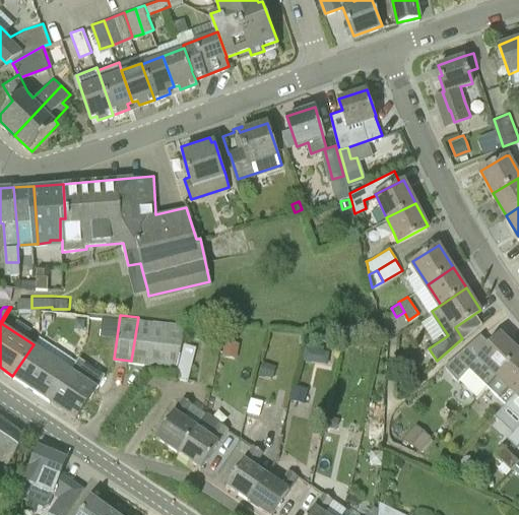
[(131,361),(177,367),(186,322),(138,317),(131,361)]
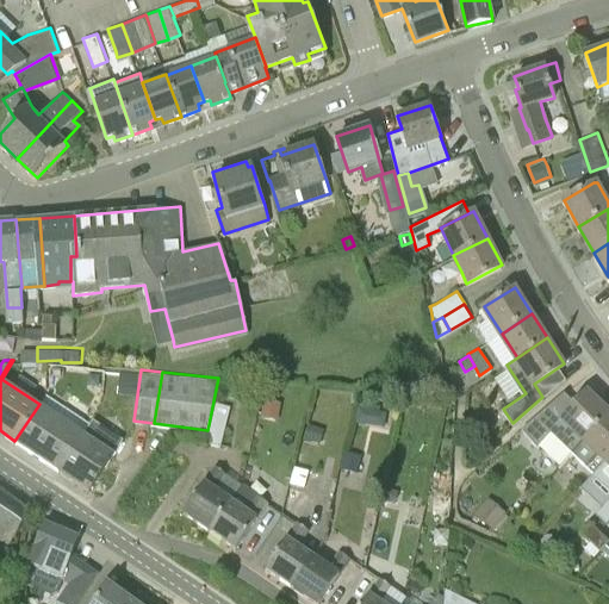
[(584,441),(608,413),(608,411),(586,391),(558,421),(545,409),(521,428),(536,444),(551,430),(572,450),(583,439),(584,441)]
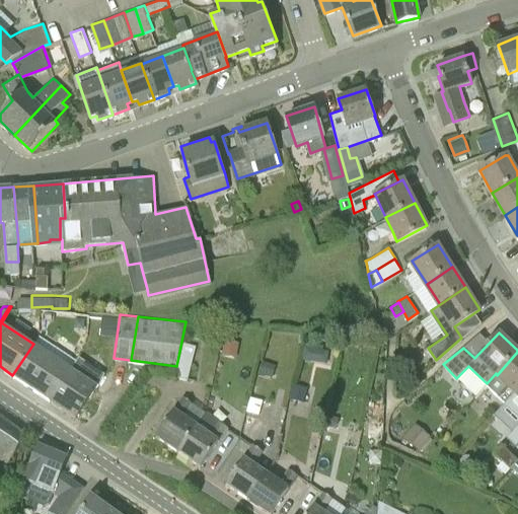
[(189,377),(197,344),(183,341),(175,374),(189,377)]
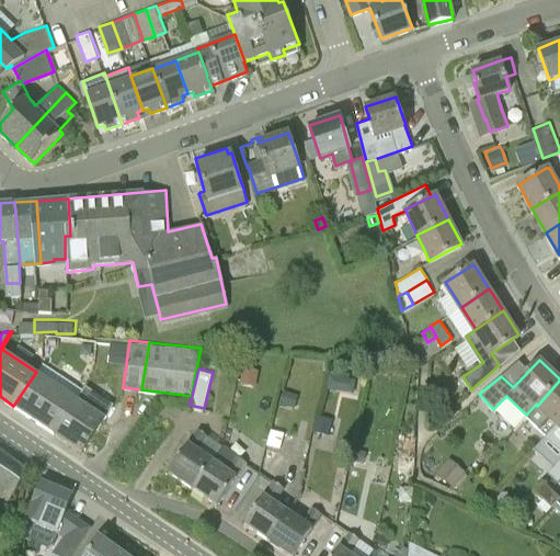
[(54,431),(75,396),(36,372),(13,406),(14,406),(54,431)]
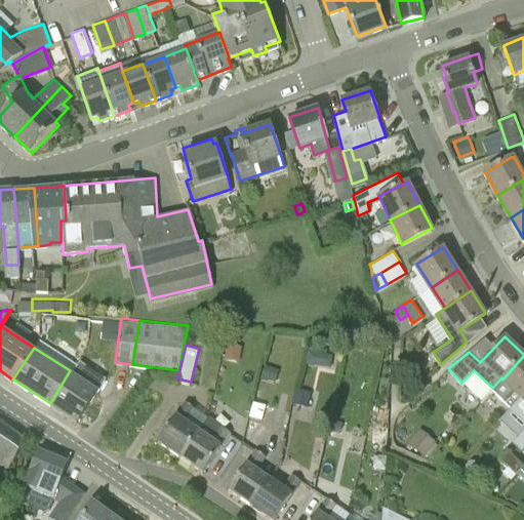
[(306,367),(311,368),(316,362),(317,356),(308,355),(306,367)]
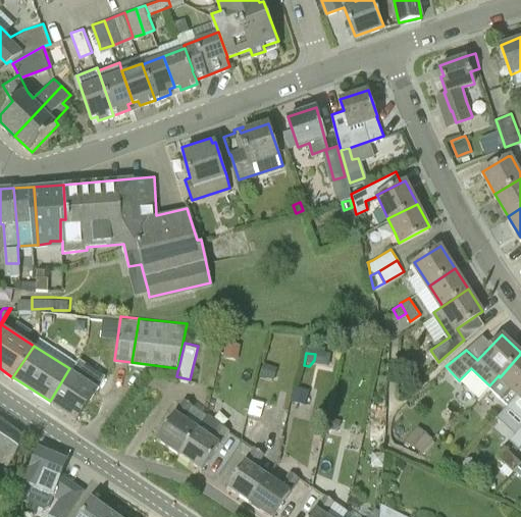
[(519,393),(520,391),(520,354),(500,377),(518,393),(519,393)]
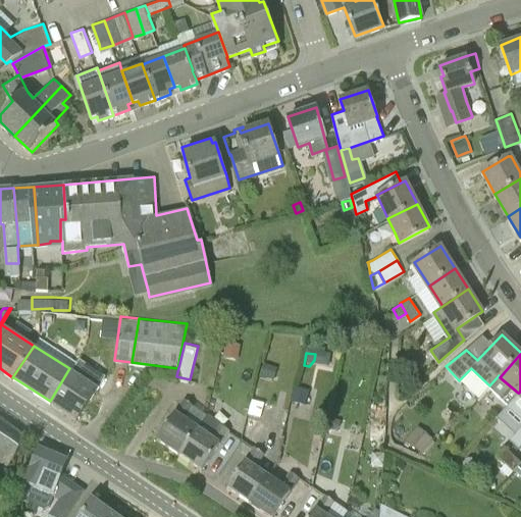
[(76,419),(105,374),(80,357),(71,370),(69,368),(50,401),(76,419)]
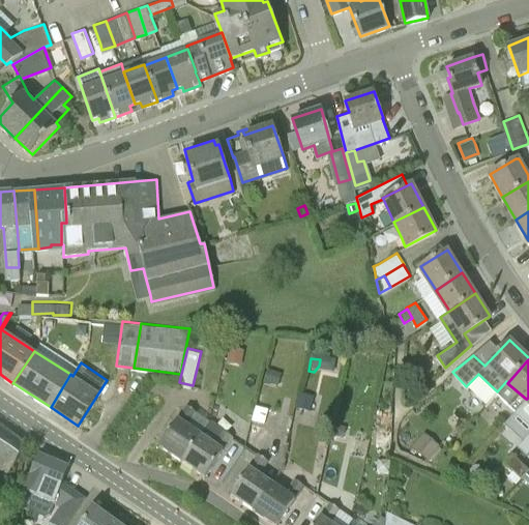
[(283,371),(268,366),(263,380),(277,384),(283,371)]
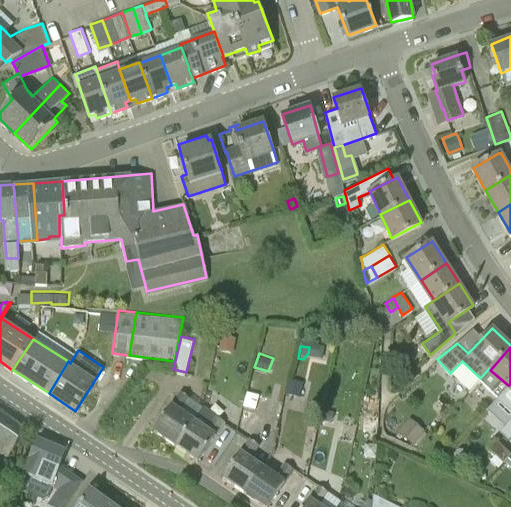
[(287,391),(300,395),(303,380),(291,377),(287,391)]
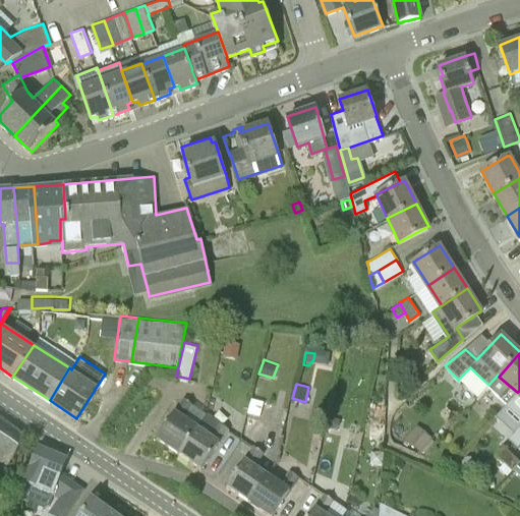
[(519,390),(518,392),(517,392),(507,402),(519,414),(519,426),(511,438),(517,444),(519,441),(519,390)]
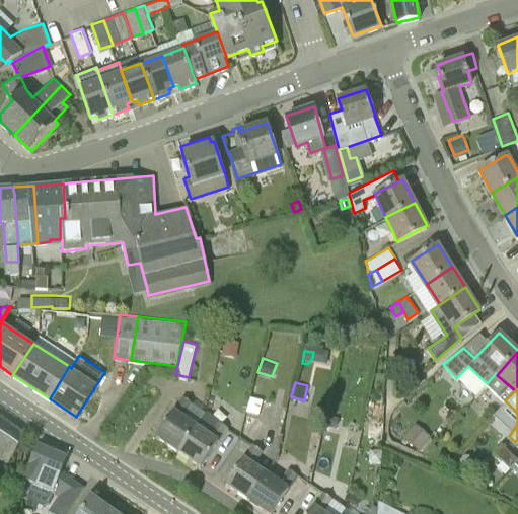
[(178,450),(198,422),(185,413),(194,400),(185,393),(156,435),(178,450)]
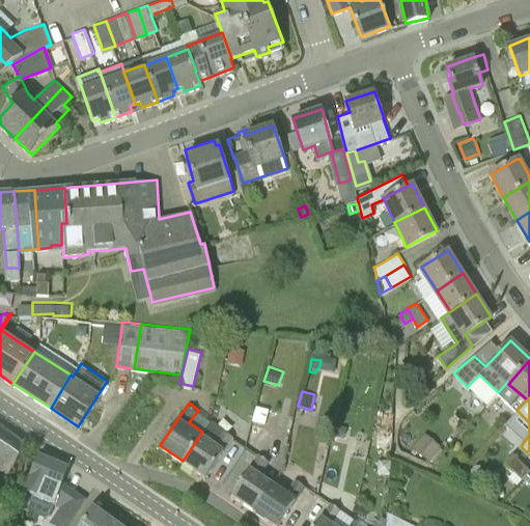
[(266,422),(270,407),(256,405),(252,419),(266,422)]
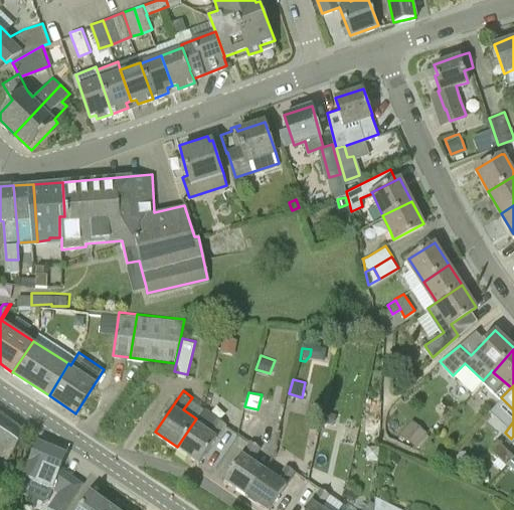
[(364,404),(361,420),(374,422),(377,406),(364,404)]
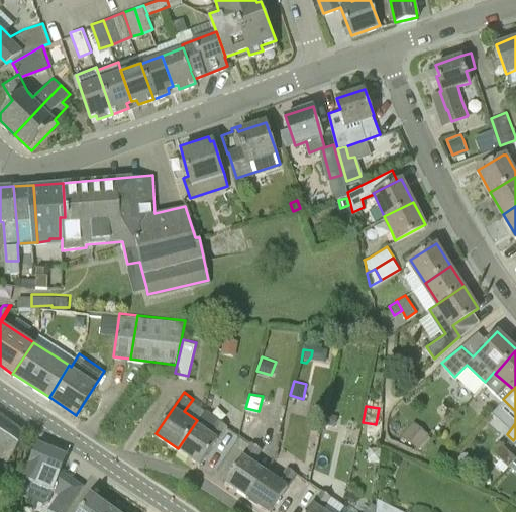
[(326,411),(323,422),(331,424),(336,421),(337,414),(326,411)]
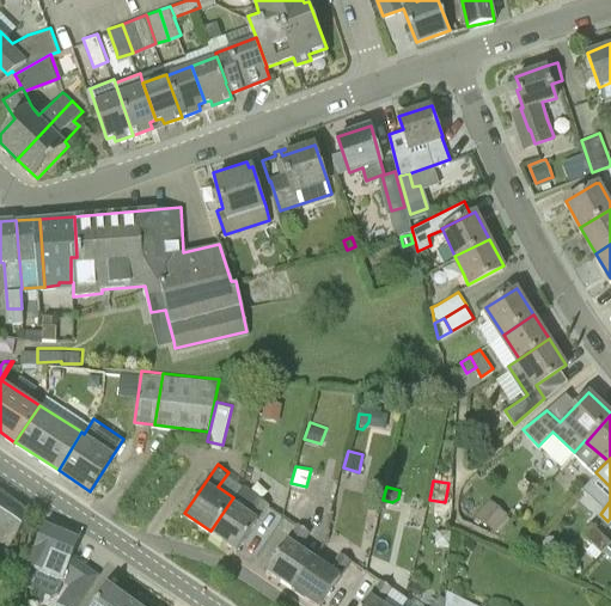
[(237,549),(269,501),(258,494),(249,508),(233,497),(211,531),(237,549)]
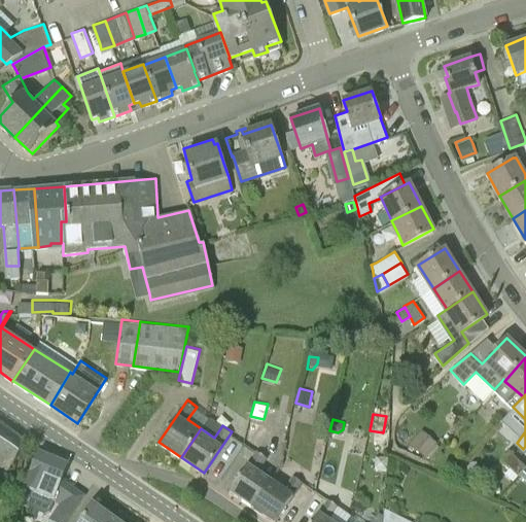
[(25,443),(0,426),(0,465),(6,470),(12,460),(25,443)]
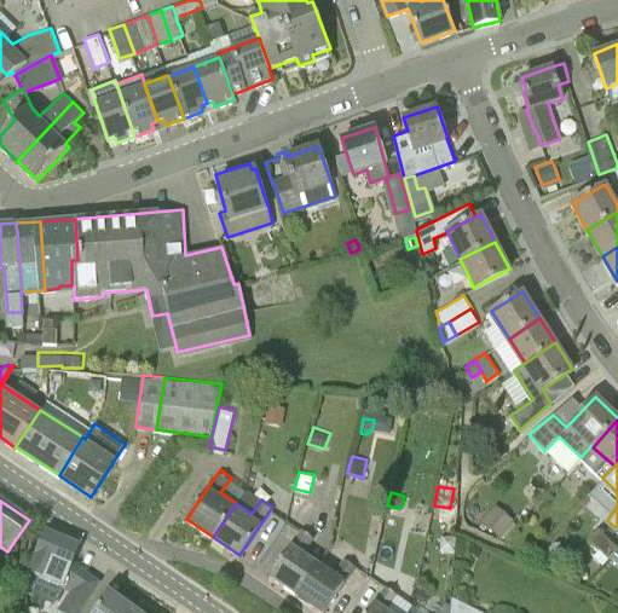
[(513,519),(495,503),(481,520),(500,535),(513,519)]
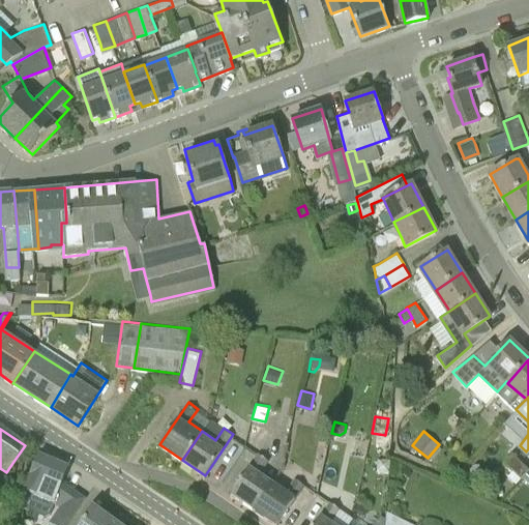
[(255,509),(274,480),(260,470),(268,458),(259,451),(231,493),(255,509)]
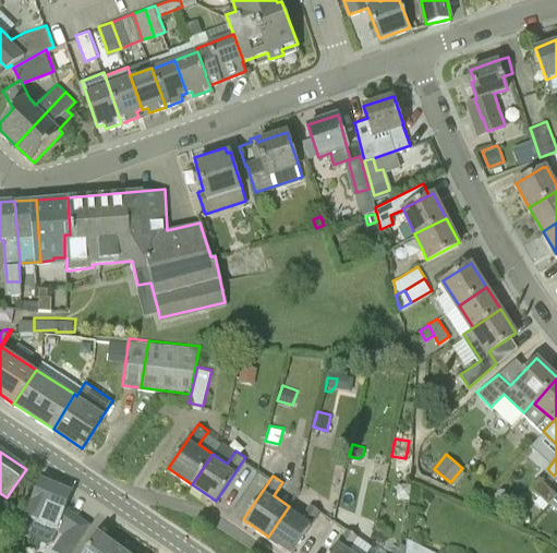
[(67,505),(72,492),(40,478),(32,499),(25,514),(62,531),(51,548),(58,552),(69,552),(79,540),(91,521),(67,505)]
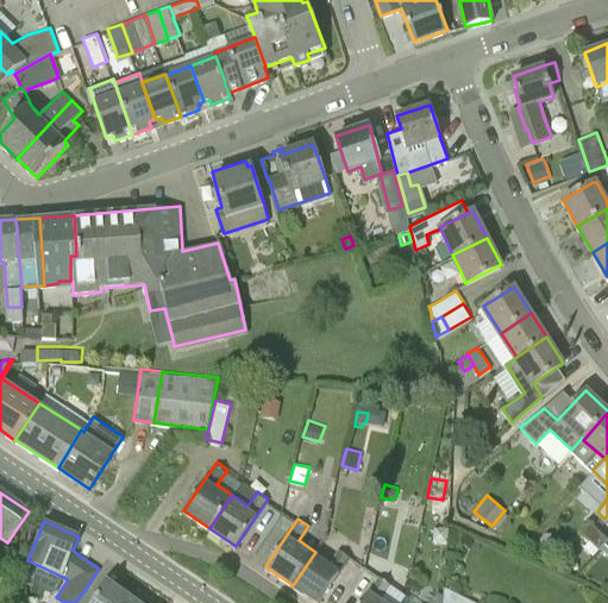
[(599,547),(606,538),(589,522),(581,532),(599,547)]
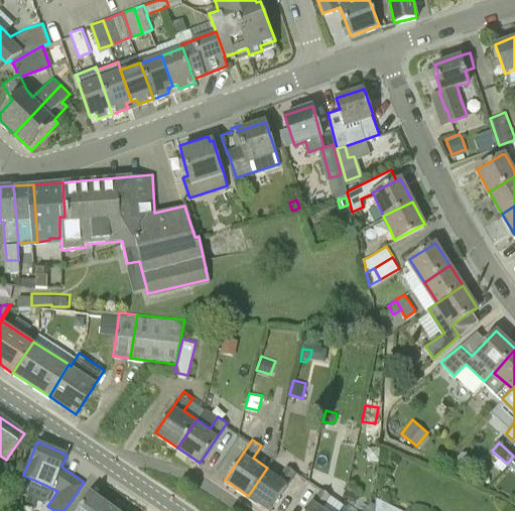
[(431,460),(439,467),(441,464),(446,458),(448,456),(440,449),(431,460)]
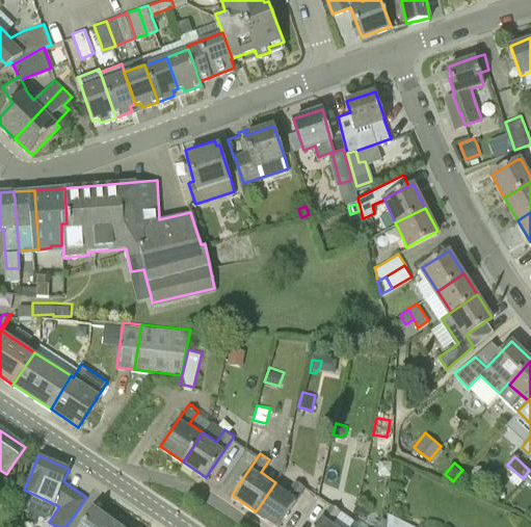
[(277,526),(306,485),(296,478),(288,491),(275,482),(256,511),(277,526)]
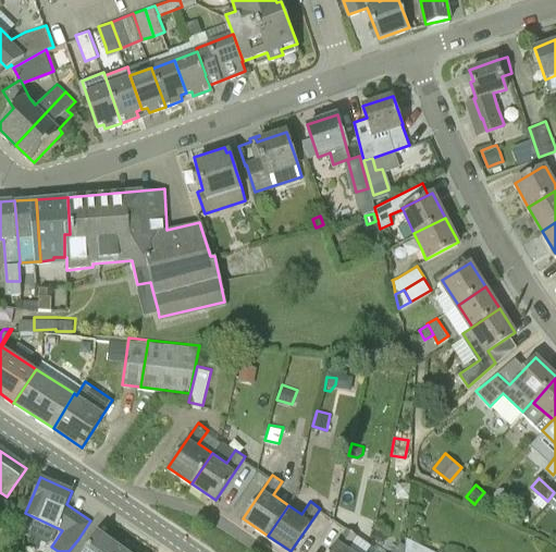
[(354,551),(347,548),(358,532),(347,526),(330,551),(354,551)]
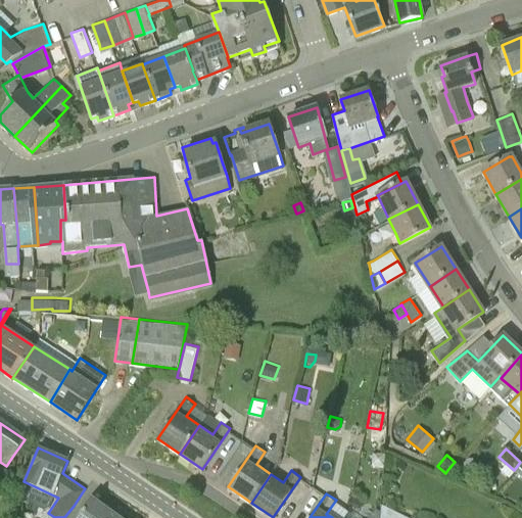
[(114,517),(115,516),(92,500),(81,516),(79,517),(114,517)]
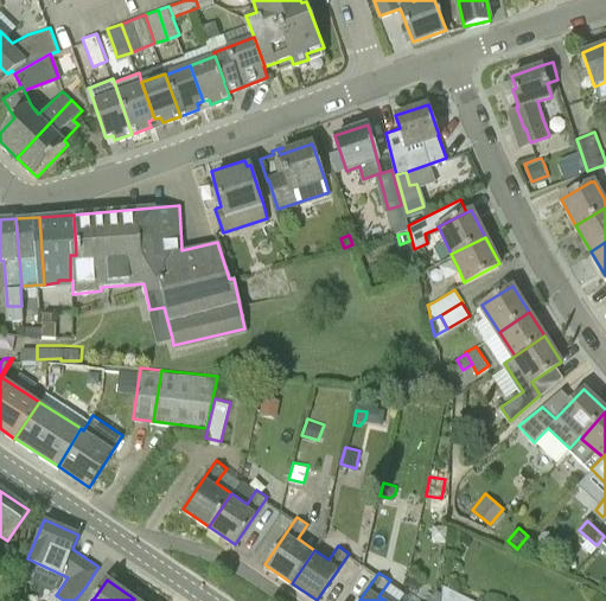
[(477,600),(445,584),(444,592),(442,600),(477,600)]
